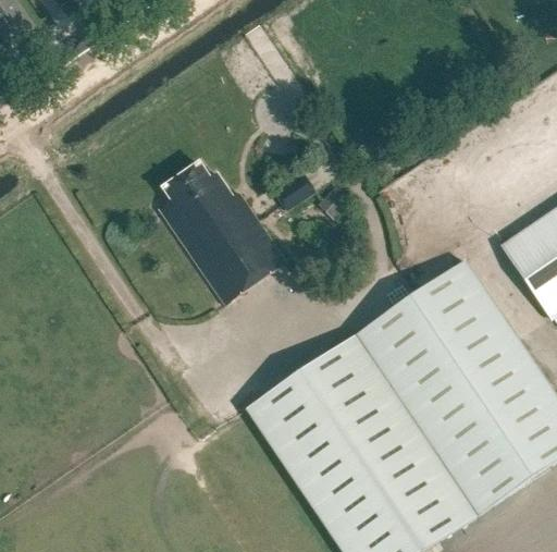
[(0,0),(0,29),(11,46),(37,28),(22,7),(23,7),(19,0),(0,0)]
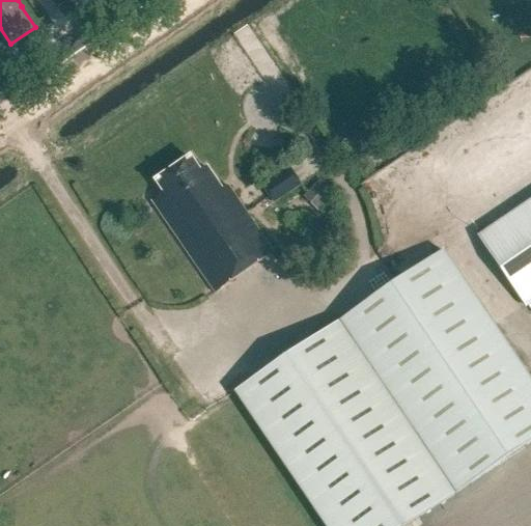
[(154,198),(216,289),(255,263),(258,268),(264,264),(262,258),(275,249),(229,183),(224,187),(208,165),(202,169),(193,155),(158,178),(166,191),(154,198)]
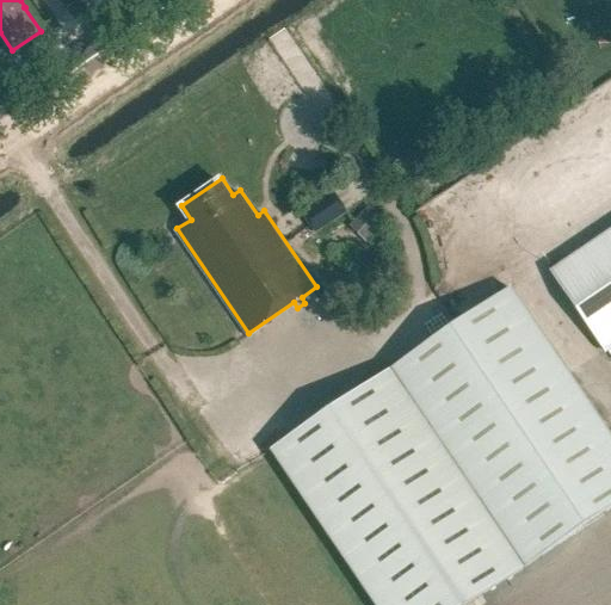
[(303,211),(313,226),(340,207),(331,192),(303,211)]
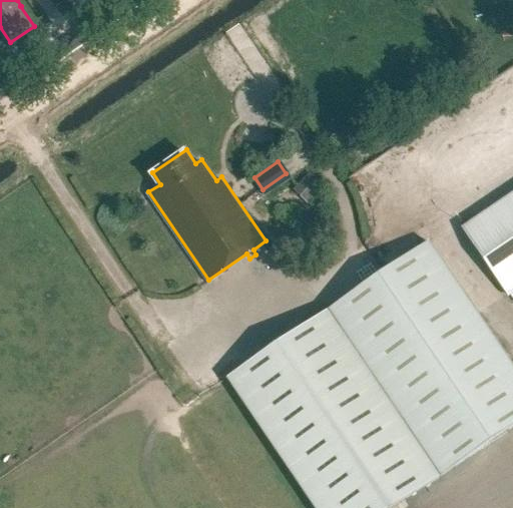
[(307,199),(323,182),(310,169),(294,185),(307,199)]
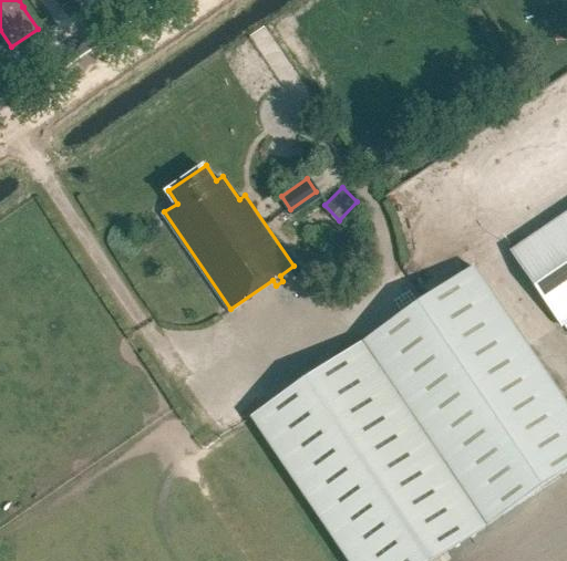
[(566,208),(511,246),(560,322),(566,317),(566,208)]
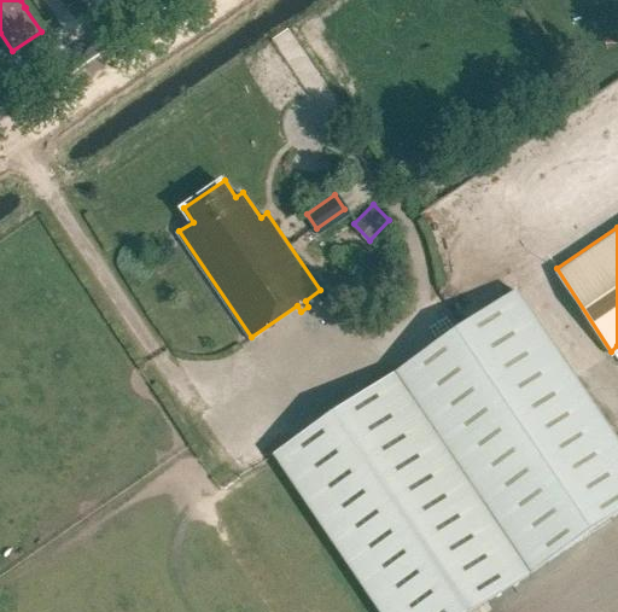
[(394,368),(530,569),(617,508),(617,441),(514,287),(394,368)]
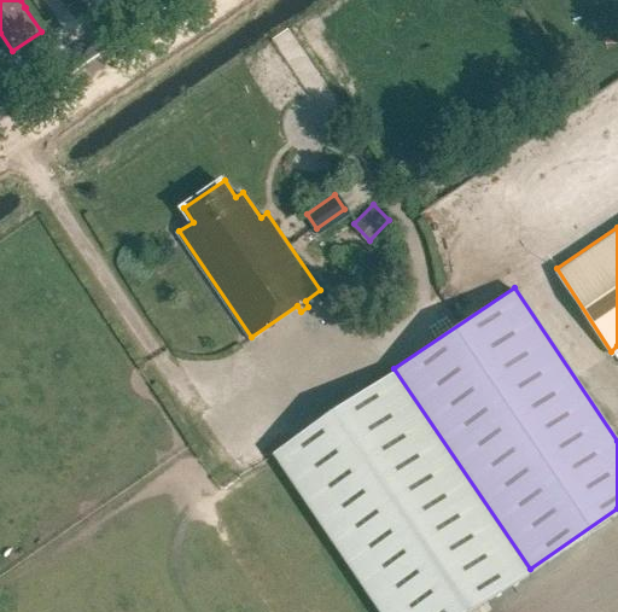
[(465,611),(528,570),(392,369),(270,452),(378,611),(465,611)]
